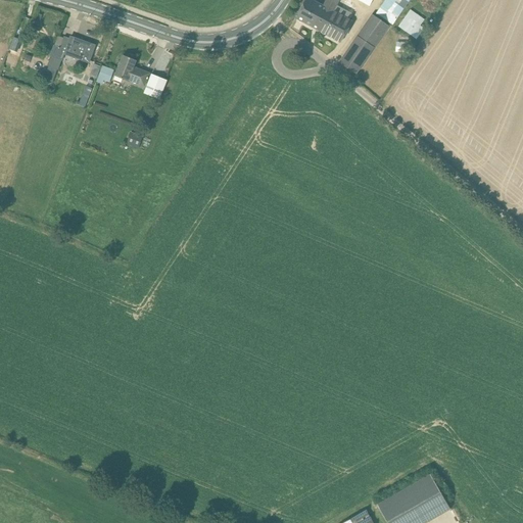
[(323,6),(312,0),(305,0),(295,18),(312,28),(323,6)]
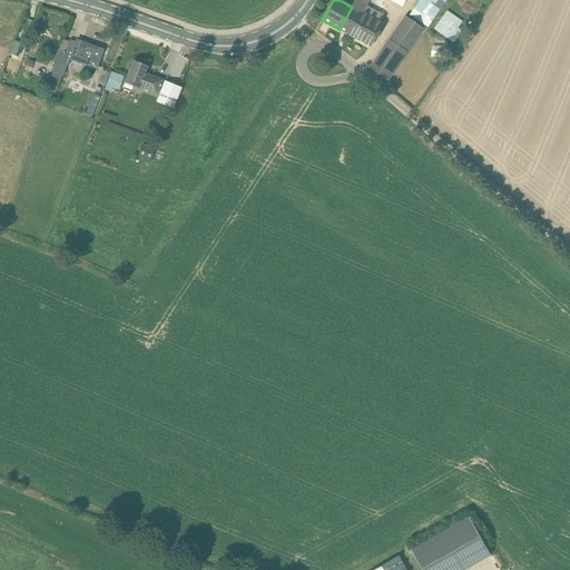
[(355,0),(352,7),(340,30),(371,47),(384,23),(363,12),(370,0),(355,0)]
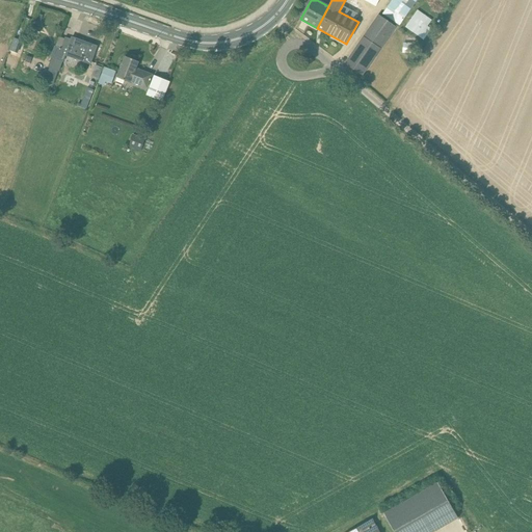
[(384,0),(365,0),(380,9),(386,0),(384,0)]
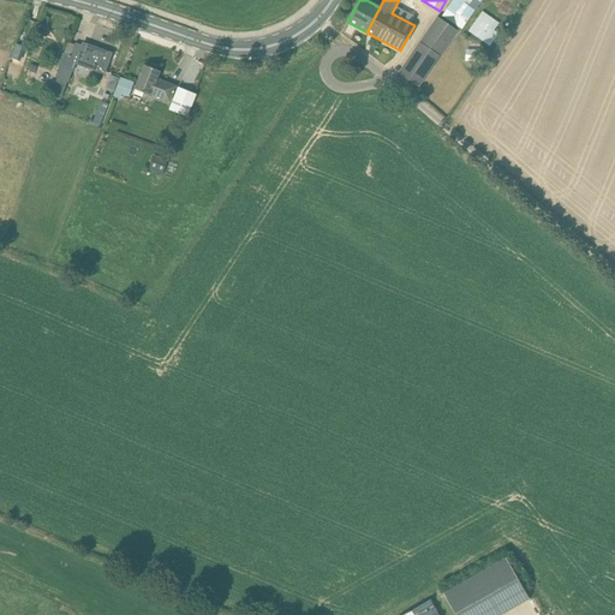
[(459,0),(454,0),(443,16),(461,28),(475,11),(459,0)]
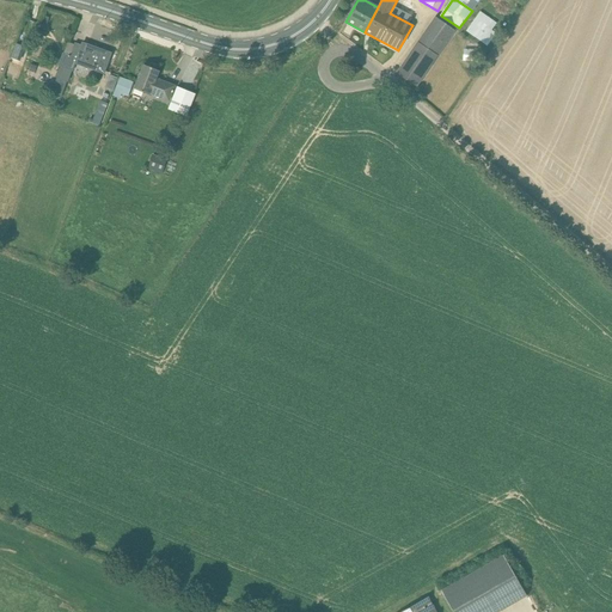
[(435,17),(397,73),(417,87),(456,31),(435,17)]
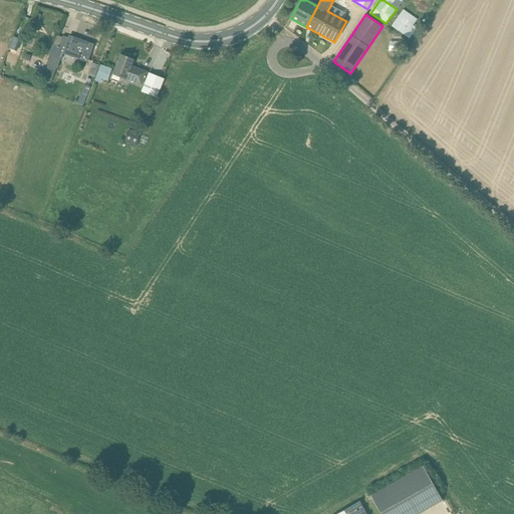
[(399,16),(392,26),(410,39),(417,29),(399,16)]
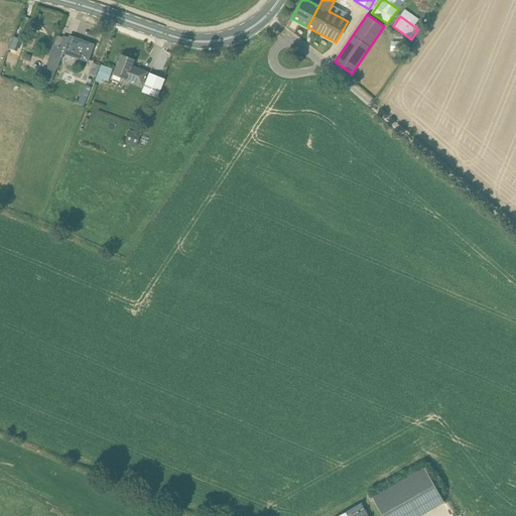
[(48,55),(49,56),(59,59),(60,60),(63,53),(88,62),(91,52),(94,45),(86,42),(86,43),(70,37),(71,36),(70,36),(69,38),(63,37),(59,46),(52,44),(48,55)]
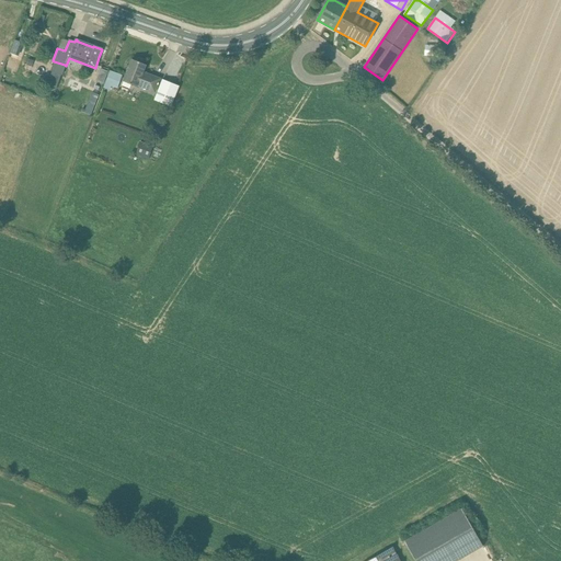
[(146,65),(132,59),(123,81),(137,88),(138,86),(155,92),(157,89),(160,79),(147,73),(147,75),(142,73),(146,65)]
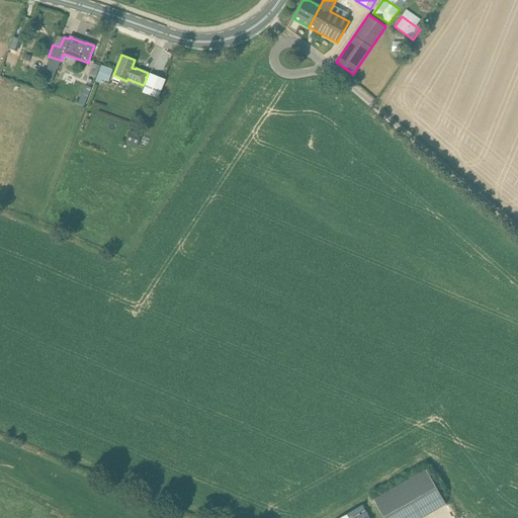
[(57,70),(49,66),(44,78),(52,82),(57,70)]
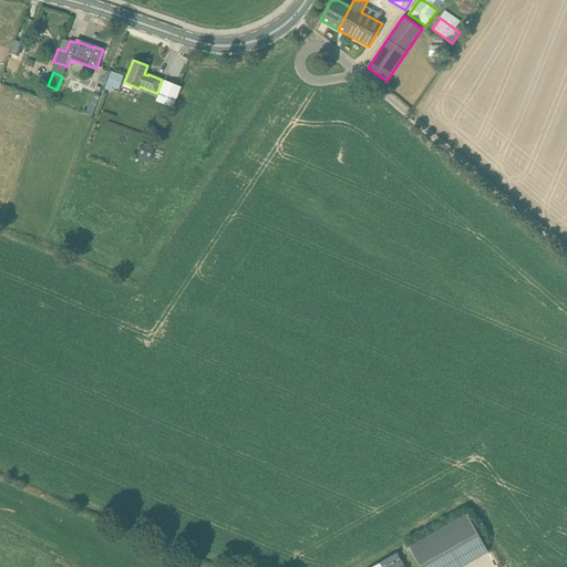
[(110,78),(104,89),(111,91),(113,86),(117,89),(121,82),(122,82),(123,78),(111,72),(110,78)]
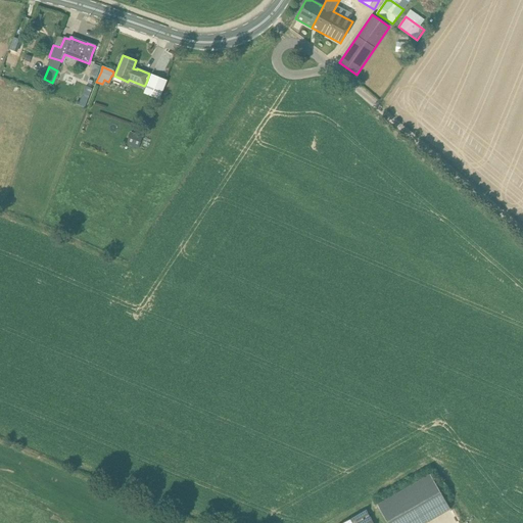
[(167,81),(151,74),(143,93),(159,99),(167,81)]
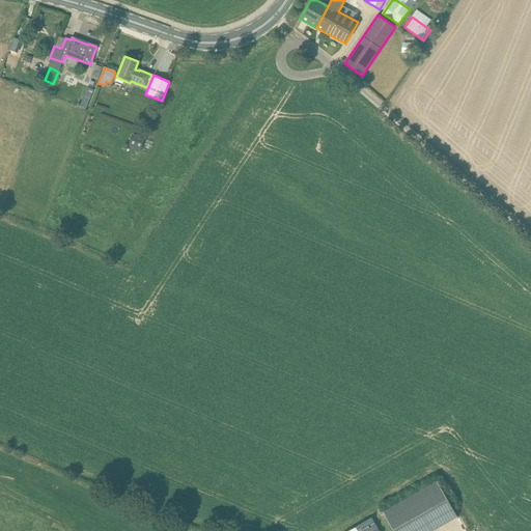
[(94,89),(88,87),(81,107),(87,109),(94,89)]
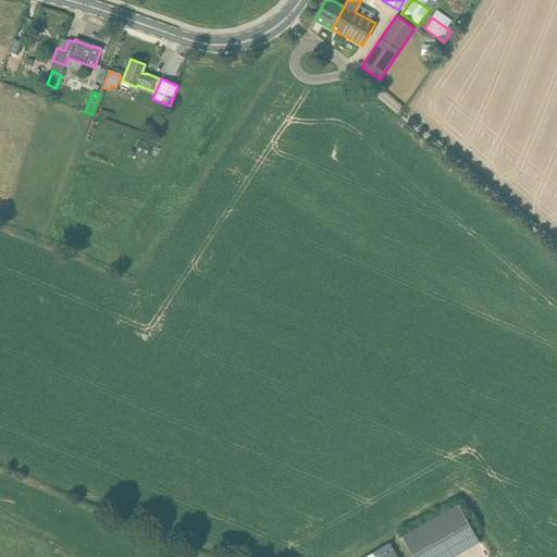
[(145,147),(138,144),(135,152),(148,158),(152,145),(146,143),(145,147)]
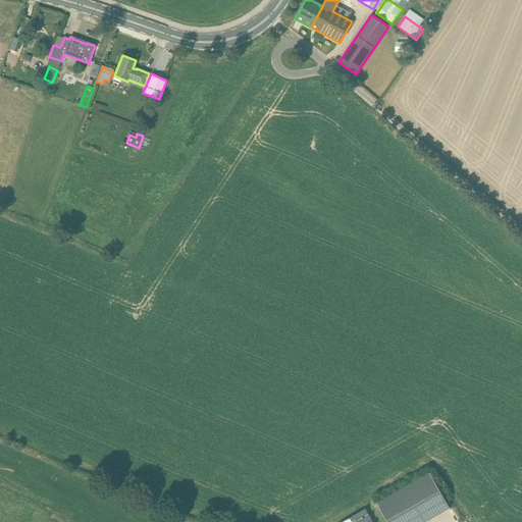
[(383,521),(421,521),(446,512),(428,474),(373,499),(383,521)]
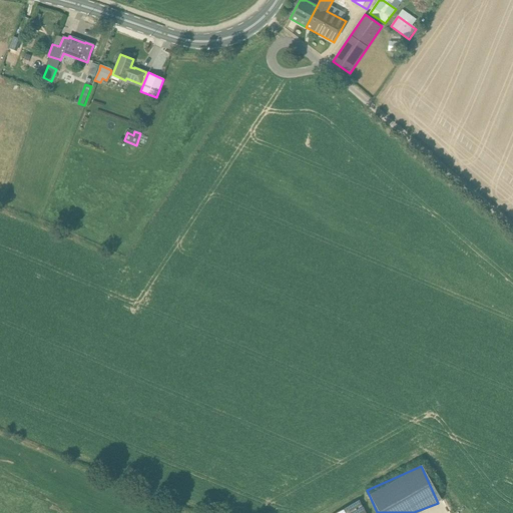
[(365,512),(359,501),(337,512),(365,512)]
